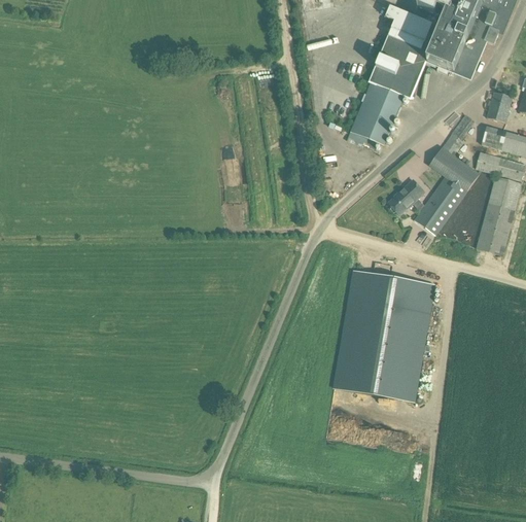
[(369,81),(348,132),(381,145),(402,96),(409,99),(424,61),(447,70),(448,70),(469,79),(486,41),(493,44),(498,31),(502,33),(515,0),(420,0),(418,5),(435,12),(428,31),(393,19),(393,20),(391,19),(390,22),(392,23),(367,81),(369,81)]
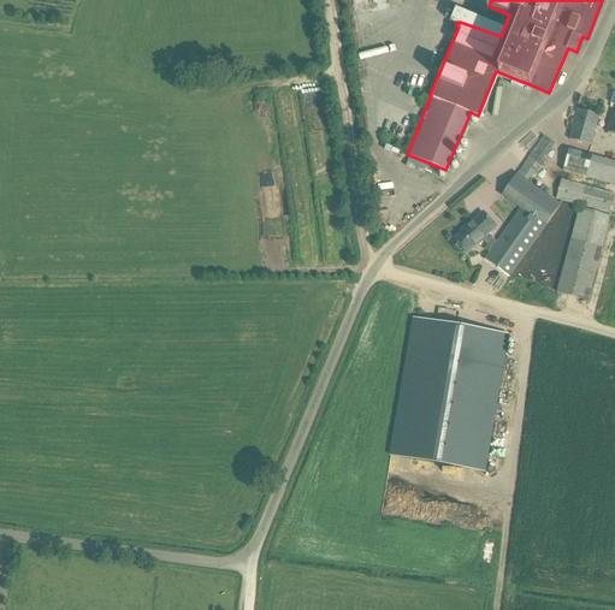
[(578,106),(569,135),(591,141),(598,112),(578,106)]
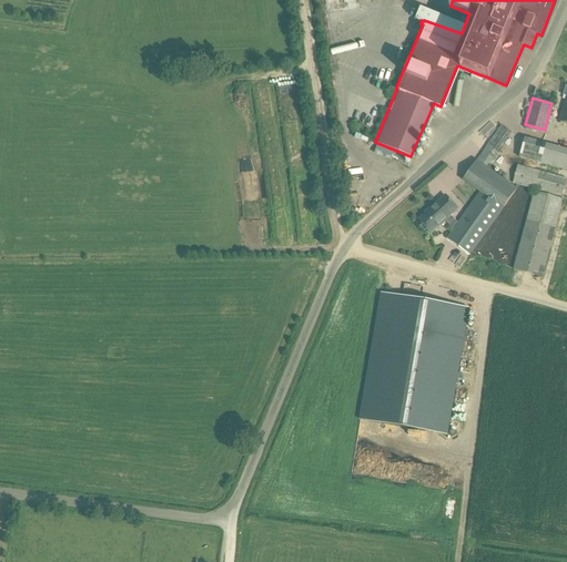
[(499,122),(485,142),(495,150),(510,126),(500,121),(499,122)]
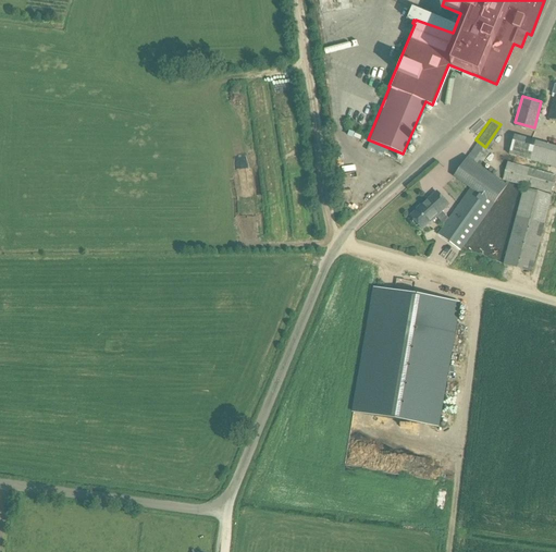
[(266,131),(263,122),(254,124),(256,133),(266,131)]
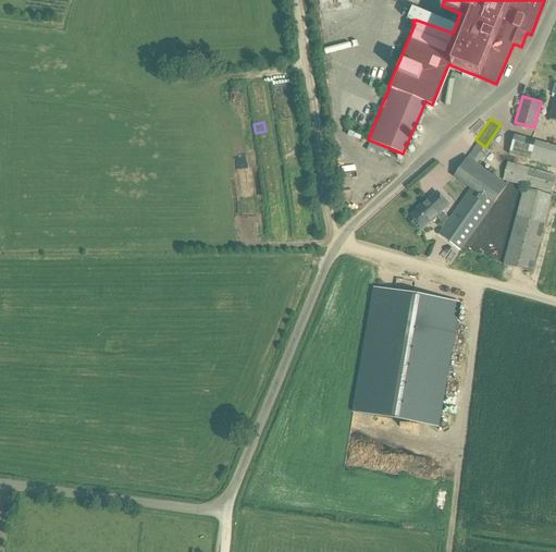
[(529,157),(534,137),(514,132),(508,151),(529,157)]
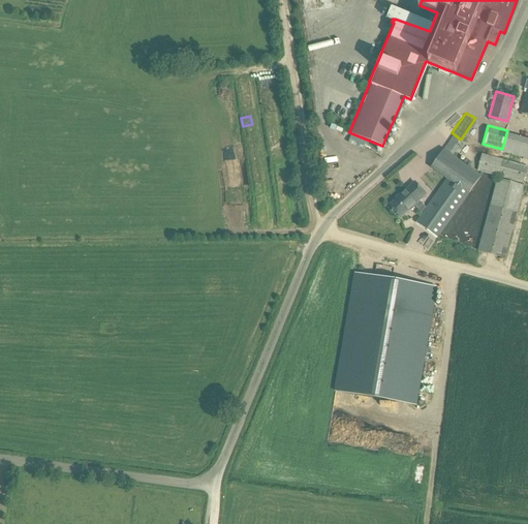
[(527,135),(507,130),(502,149),(527,156),(527,135)]
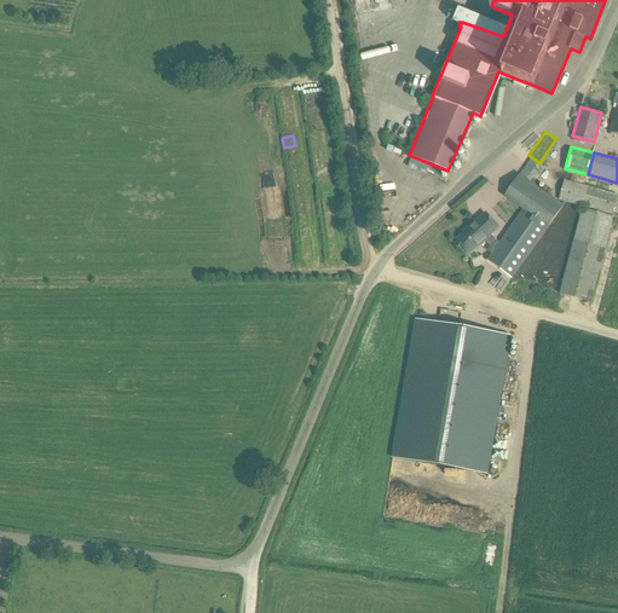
[(474,217),(455,235),(468,249),(484,235),(494,244),(486,255),(510,272),(562,201),(532,180),(539,168),(542,166),(539,163),(529,155),(519,169),(506,190),(524,202),(498,238),(490,229),(497,221),(486,209),(477,219),(474,217)]
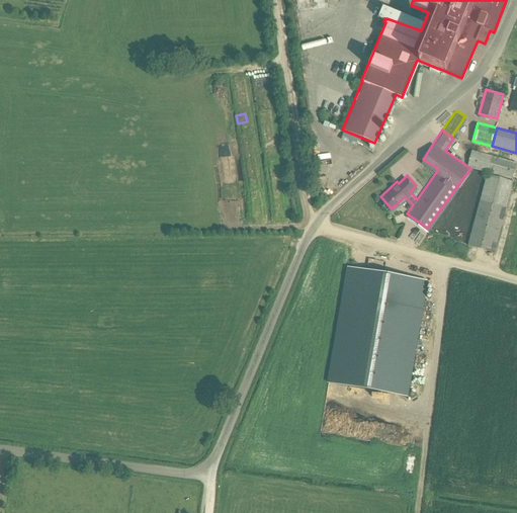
[(472,148),(467,163),(512,176),(516,160),(472,148)]
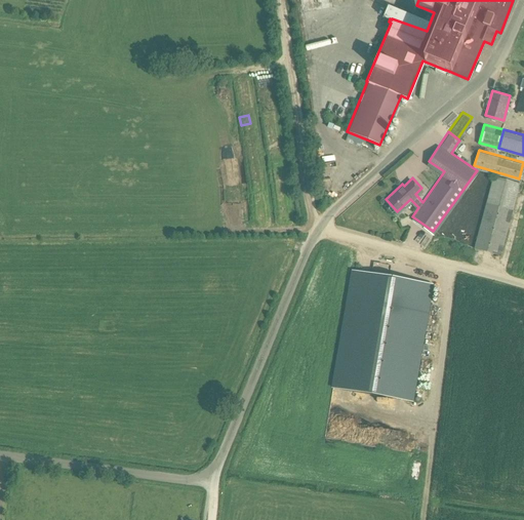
[(493,177),(474,248),(499,255),(519,184),(493,177)]
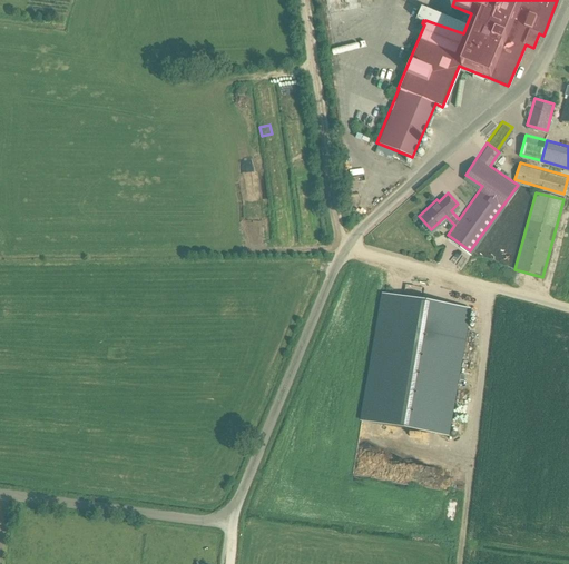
[(469,305),(383,289),(361,415),(447,429),(469,305)]
